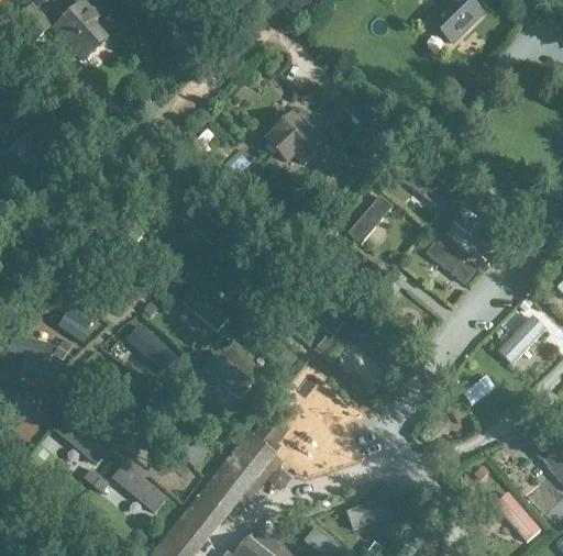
[(103,34),(91,21),(97,15),(83,0),(80,0),(53,26),(81,56),(103,34)]
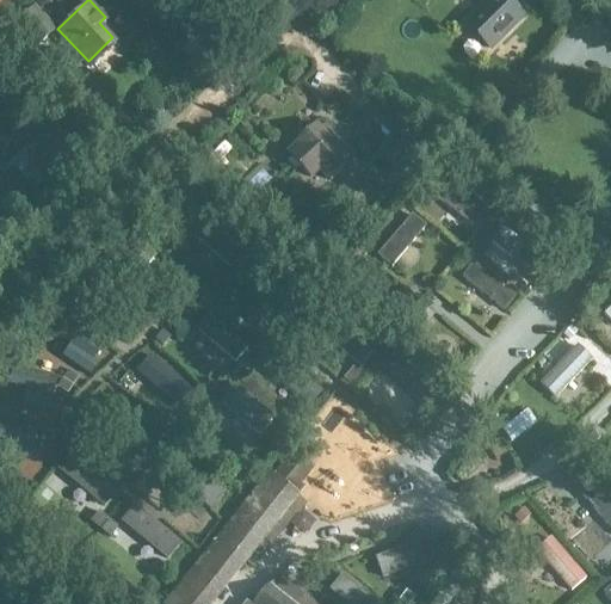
[(525,14),(510,0),(486,0),(467,20),(493,47),(525,14)]
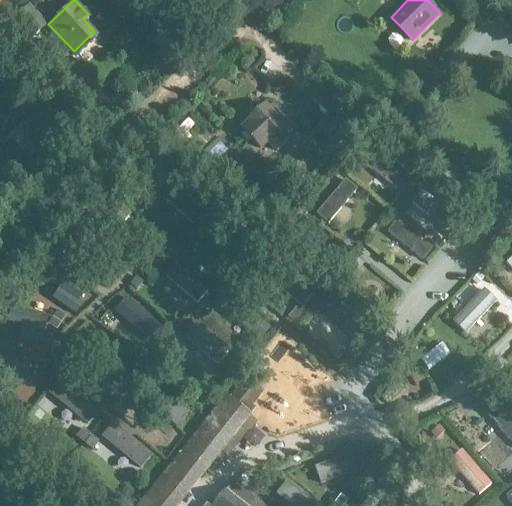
[(45,21),(33,9),(27,2),(10,18),(29,37),(45,21)]
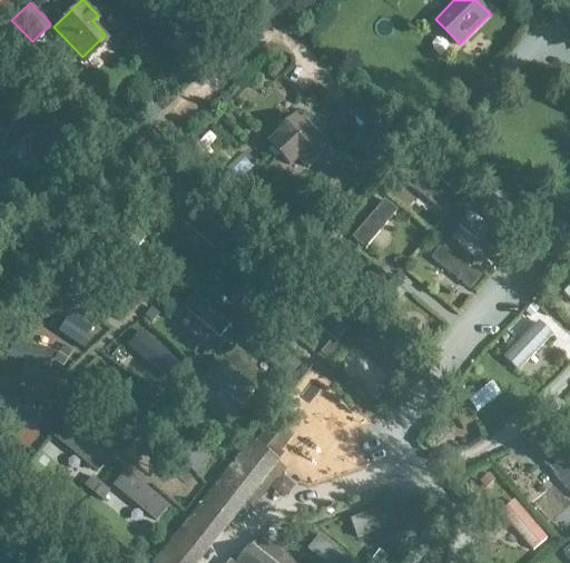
[(124,17),(115,8),(107,16),(116,25),(124,17)]
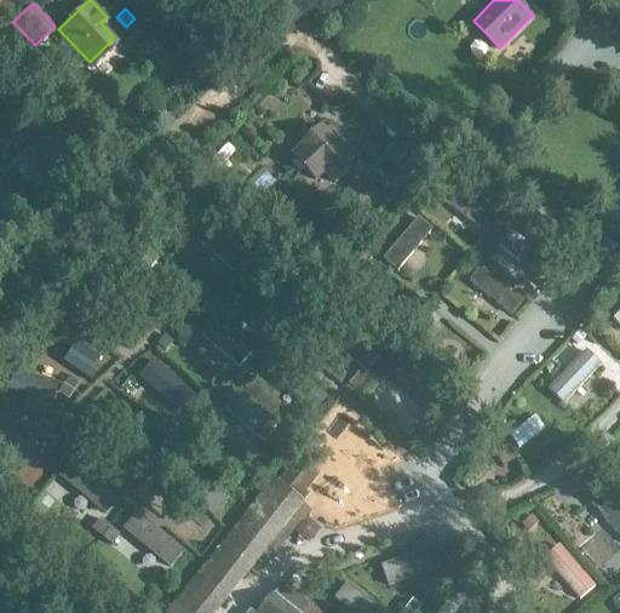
[(0,82),(13,98),(28,86),(0,55),(0,82)]
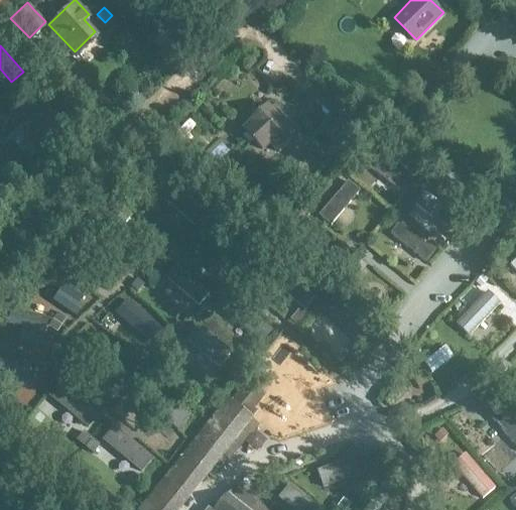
[(75,88),(80,83),(63,66),(58,71),(75,88)]
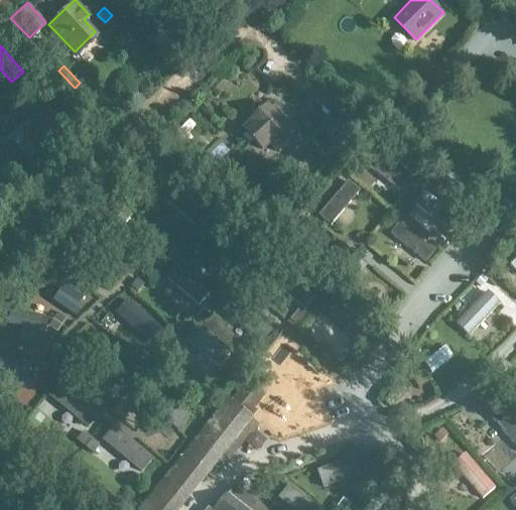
[(362,110),(370,103),(361,94),(353,102),(362,110)]
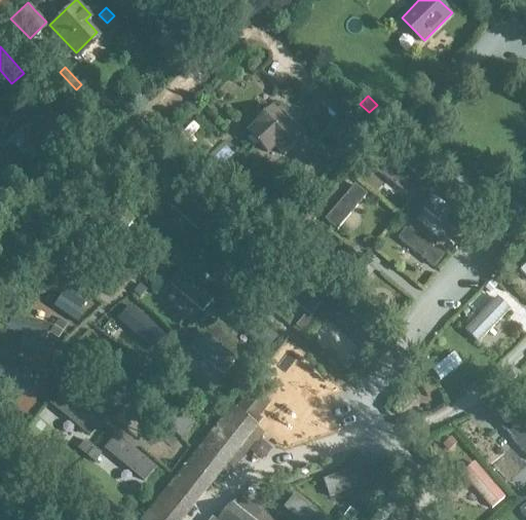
[(256,122),(250,126),(268,148),(275,142),(283,150),(302,134),(280,108),(277,110),(272,103),(254,119),(256,122)]
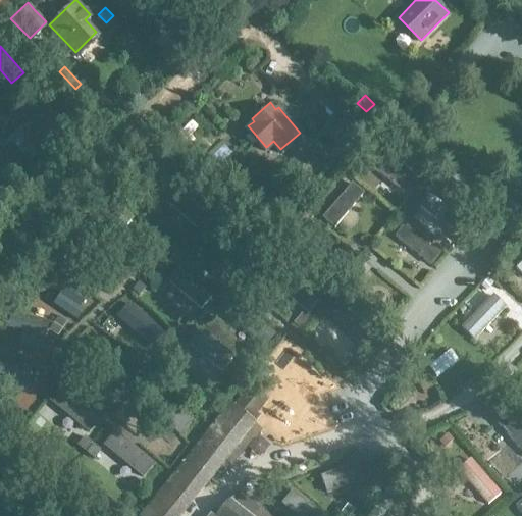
[(59,104),(24,136),(35,148),(70,116),(59,104)]
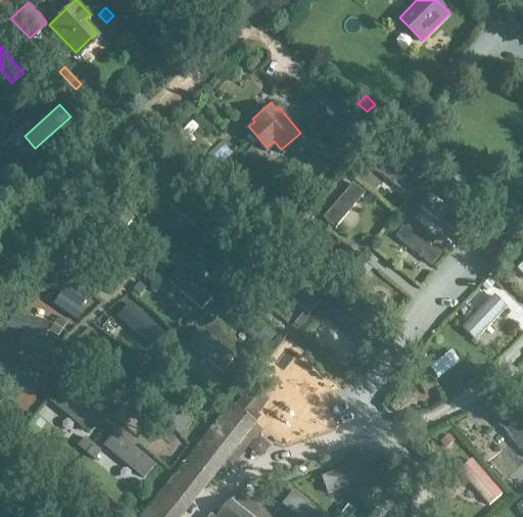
[(347,107),(328,128),(345,144),(365,126),(366,125),(347,107)]
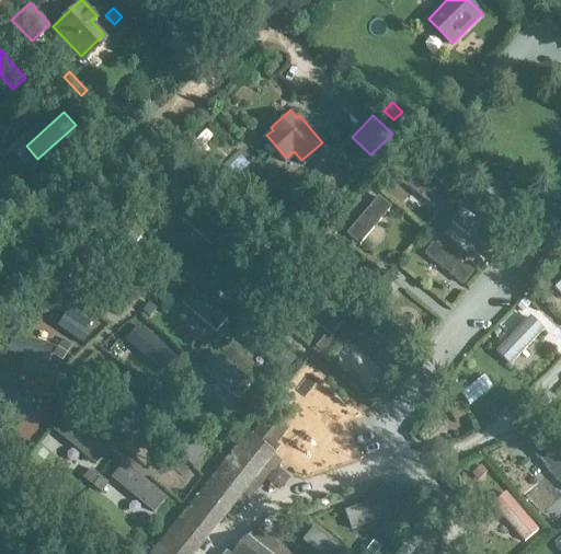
[(444,191),(407,161),(396,174),(433,205),(444,191)]
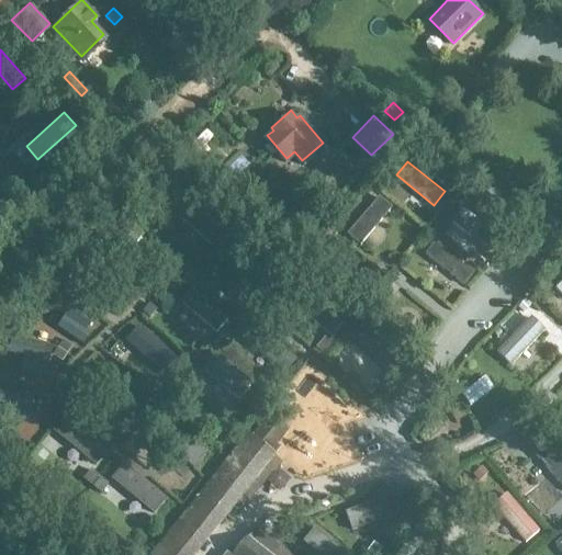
[(245,167),(235,176),(249,192),(259,183),(245,167)]
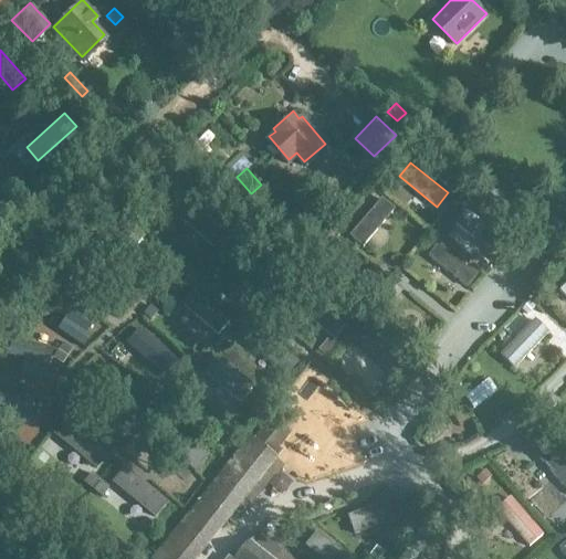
[(353,229),(384,191),(369,180),(339,218),(353,229)]
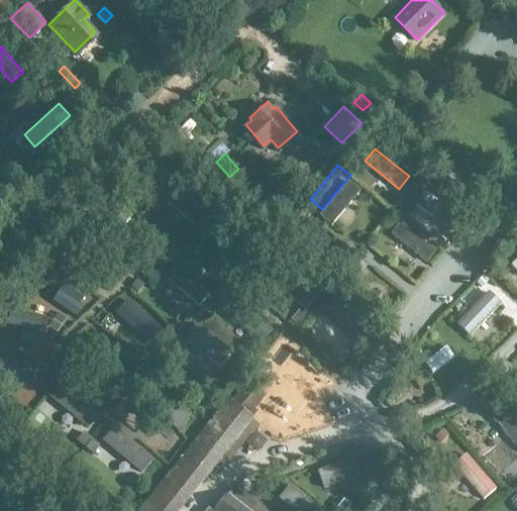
[(104,174),(34,236),(109,286),(122,273),(126,269),(130,265),(134,261),(138,258),(141,254),(145,252),(148,251),(152,249),(156,248),(160,247),(164,246),(168,246),(171,246),(104,174)]
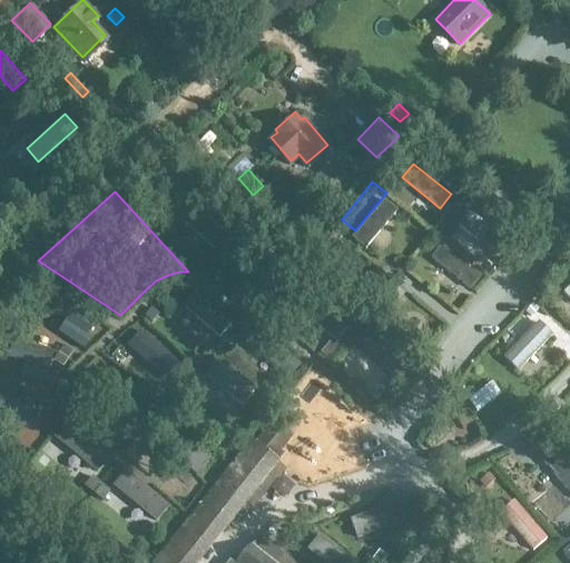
[(218,248),(229,235),(197,207),(186,221),(218,248)]
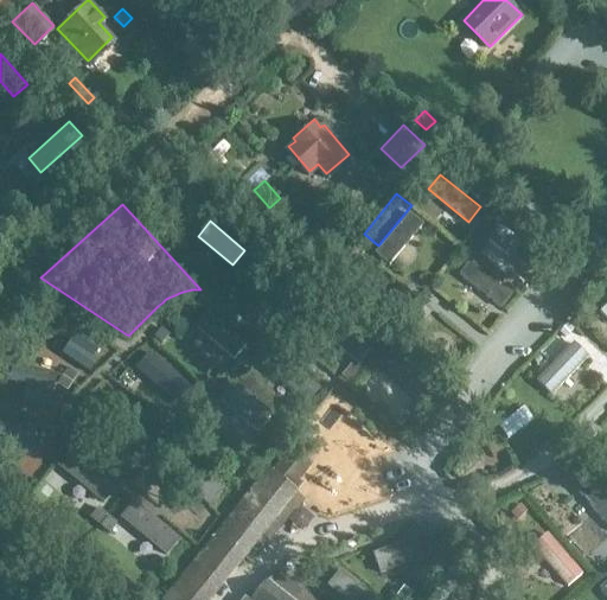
[(540,254),(499,222),(487,236),(528,269),(540,254)]
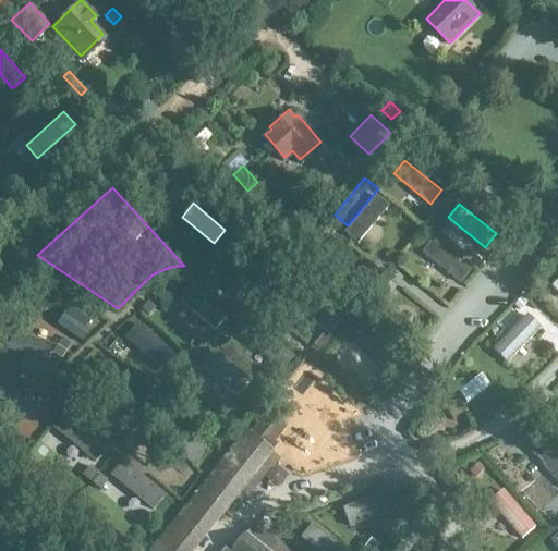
[(470,266),(433,236),(422,249),(459,280),(470,266)]
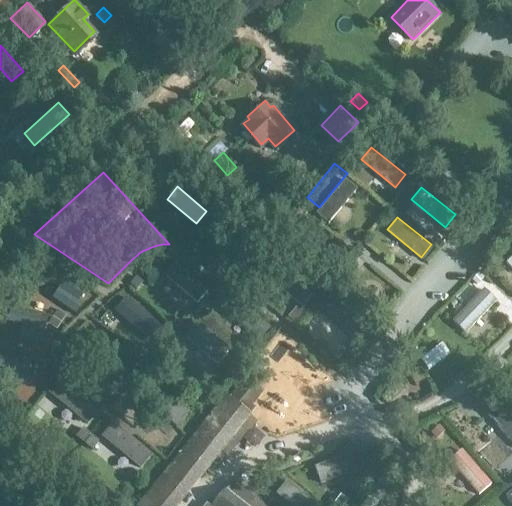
[(176,261),(166,273),(198,300),(208,288),(176,261)]
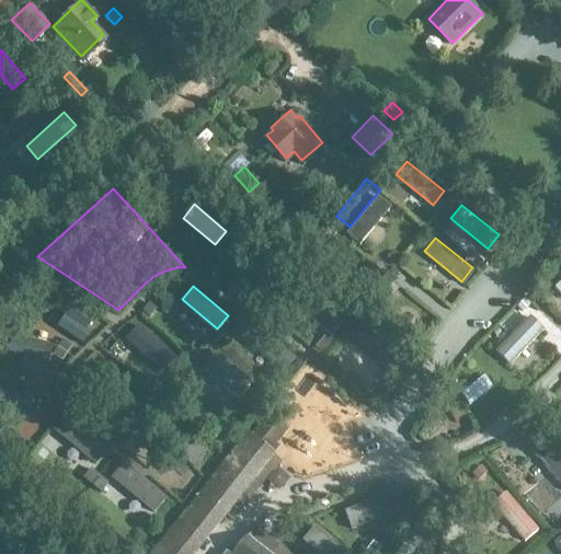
[(332,333),(343,320),(311,292),(300,307),(332,333)]
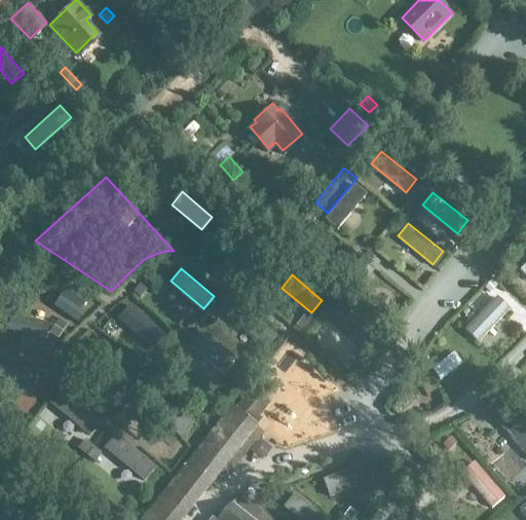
[(479,339),(510,306),(497,294),(465,327),(479,339)]
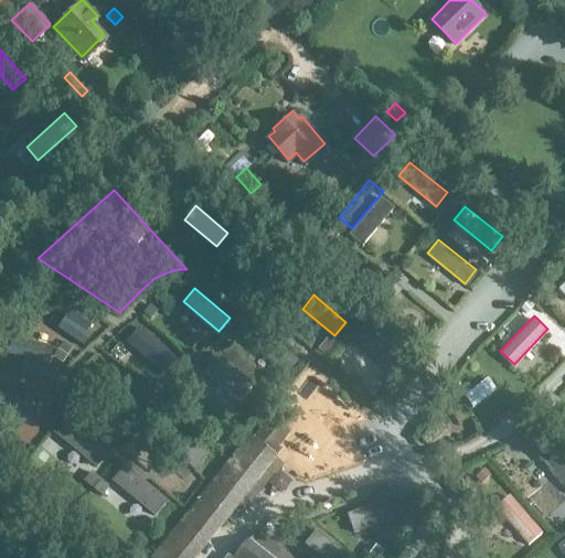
[(65,317),(56,329),(84,346),(92,333),(65,317)]
